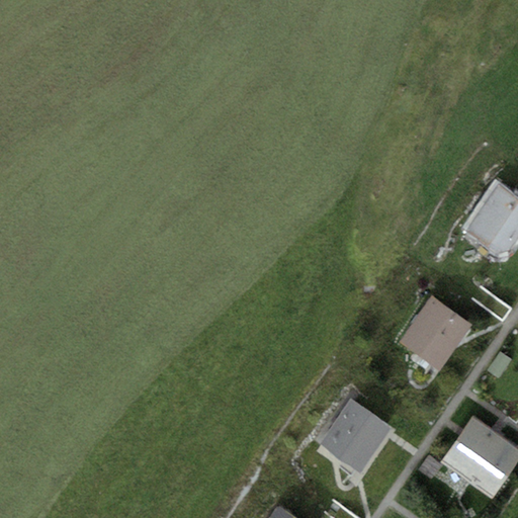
[(517,196),(500,184),(465,233),(505,259),(517,239),(517,196)]
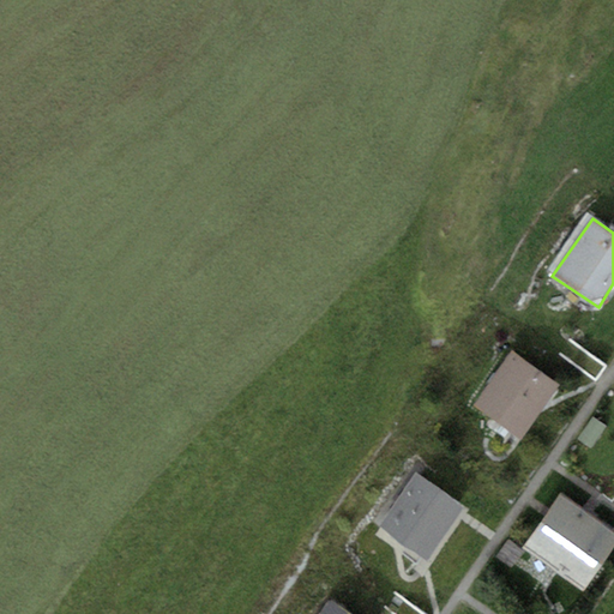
[(512,350),(473,405),(521,439),(560,384),(512,350)]
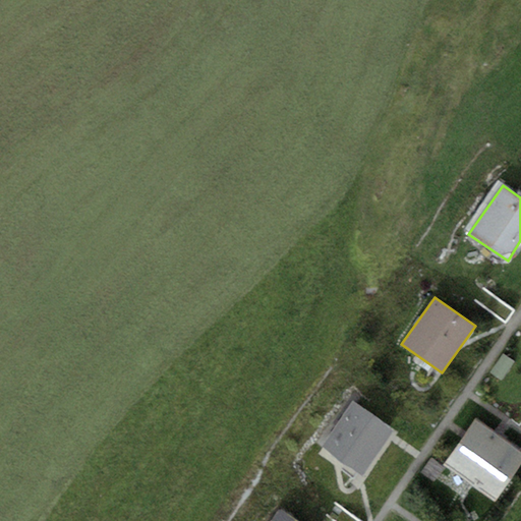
[(352,401),(322,446),(363,474),(394,429),(352,401)]
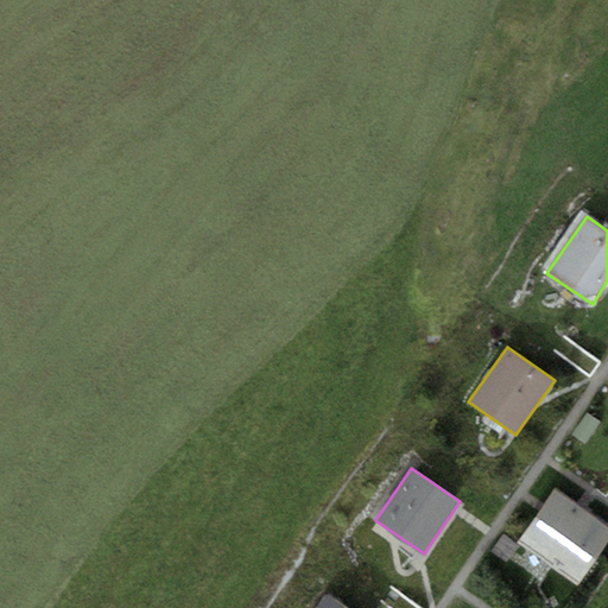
[(607,540),(607,524),(556,487),(517,542),(577,584),(607,540)]
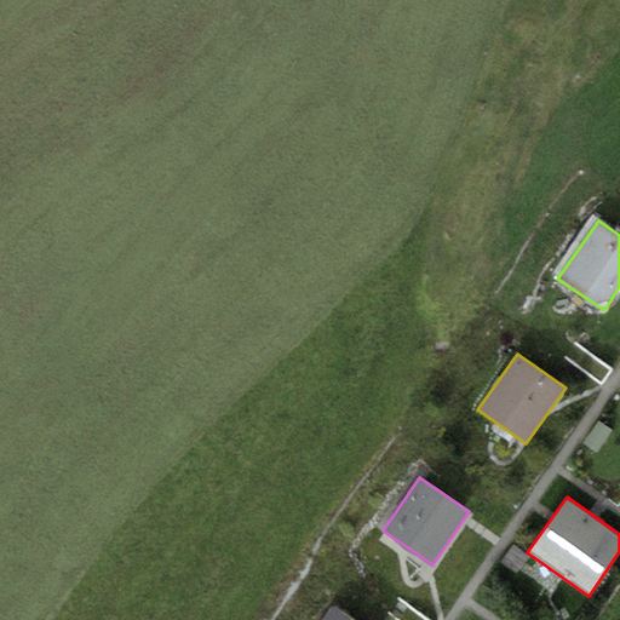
[(352,619),(334,608),(325,619),(352,619)]
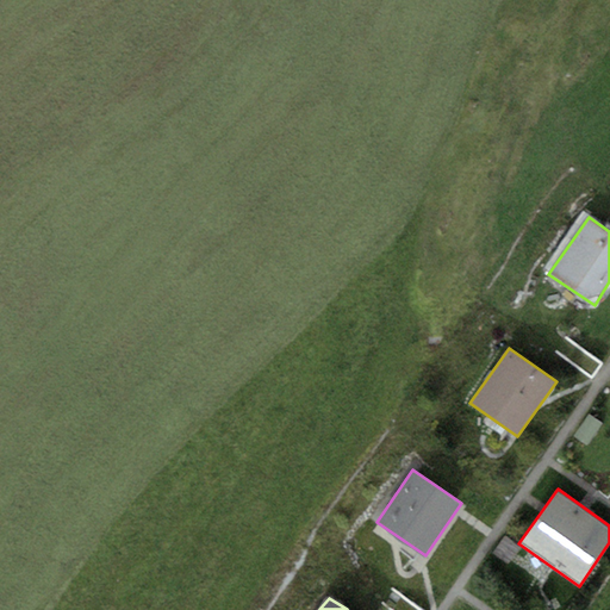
All buildings are outlined.
